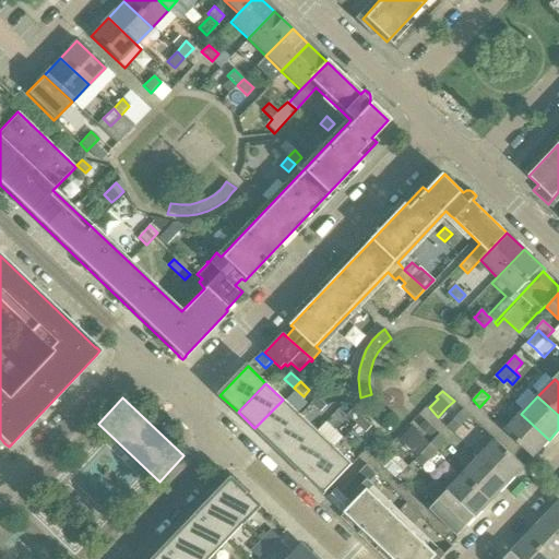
[(311,404),(321,413),(326,406),(317,397),(311,404)]
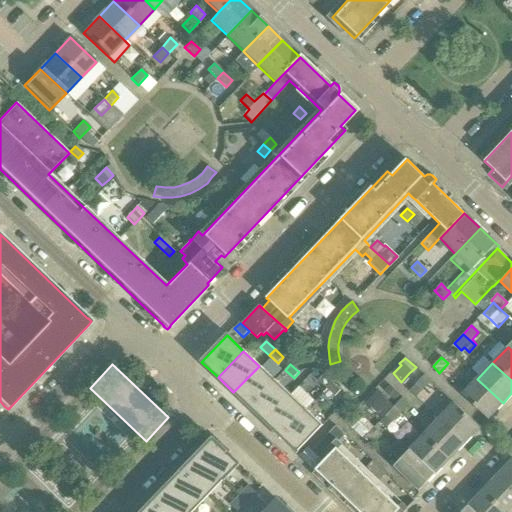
[(233,392),(249,407),(275,380),(259,366),(233,392)]
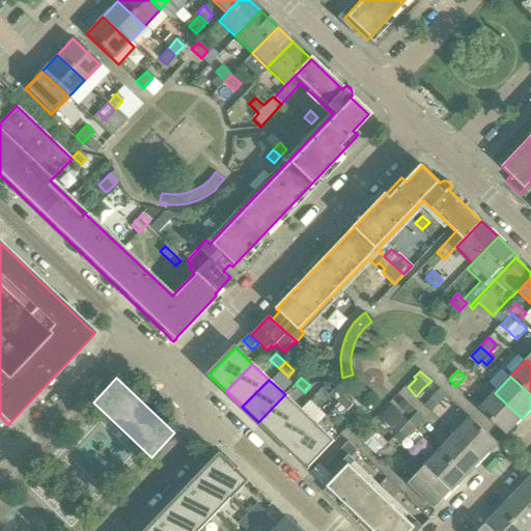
[(330,394),(339,402),(345,396),(336,388),(330,394)]
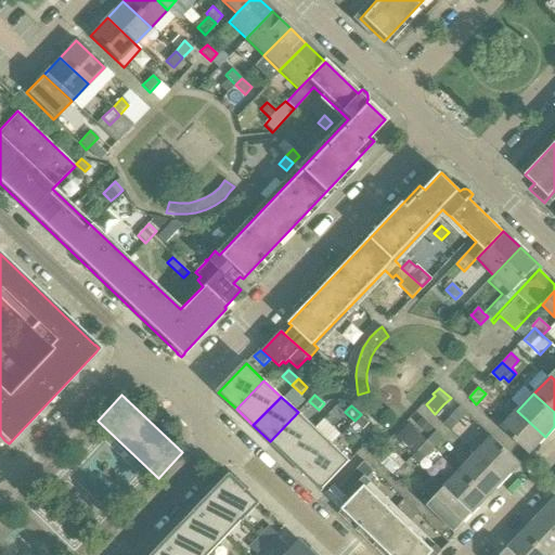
[(467,413),(460,407),(450,416),(457,424),(467,413)]
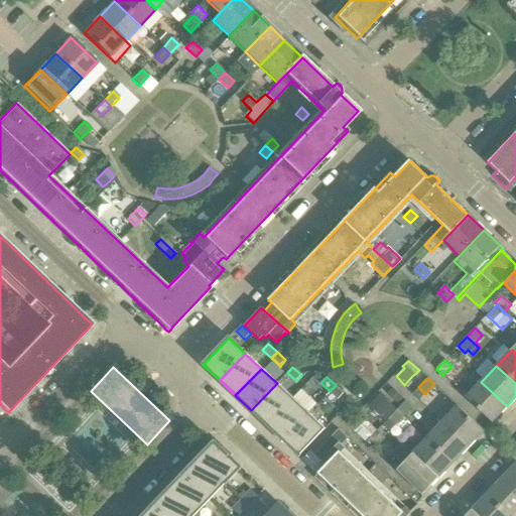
[(492,422),(507,406),(481,382),(466,397),(492,422)]
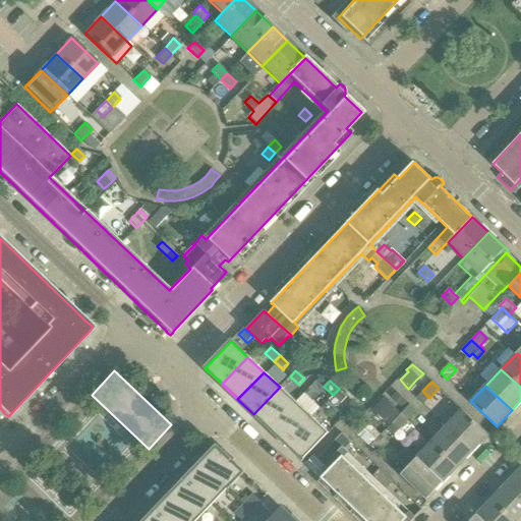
[(253,414),(270,429),(295,402),(280,387),(253,414)]
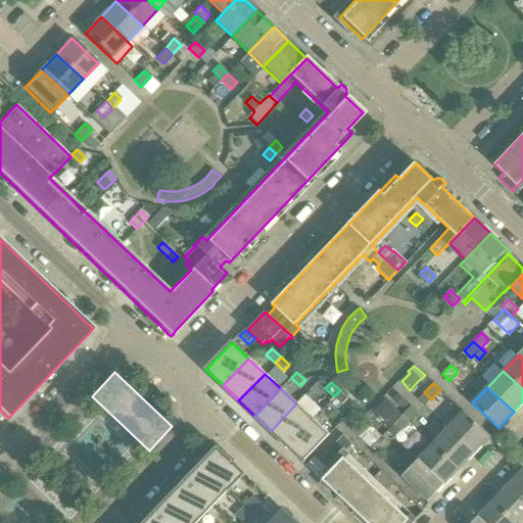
[(334,396),(343,405),(348,398),(340,390),(334,396)]
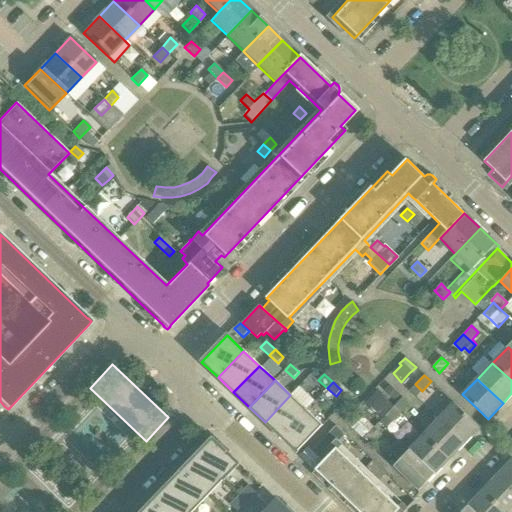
[(265,422),(280,437),(306,410),(290,395),(265,422)]
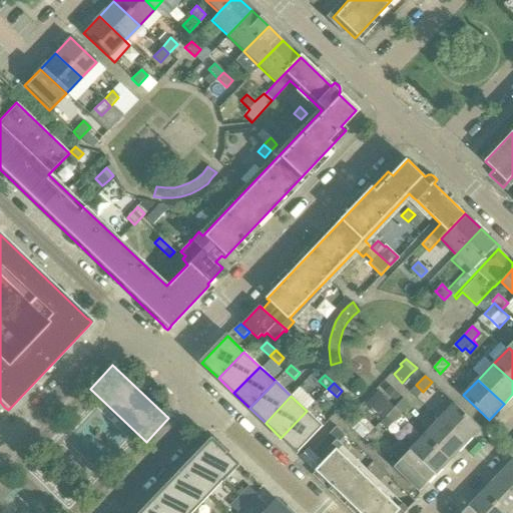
[(404,399),(395,408),(401,414),(410,405),(404,399)]
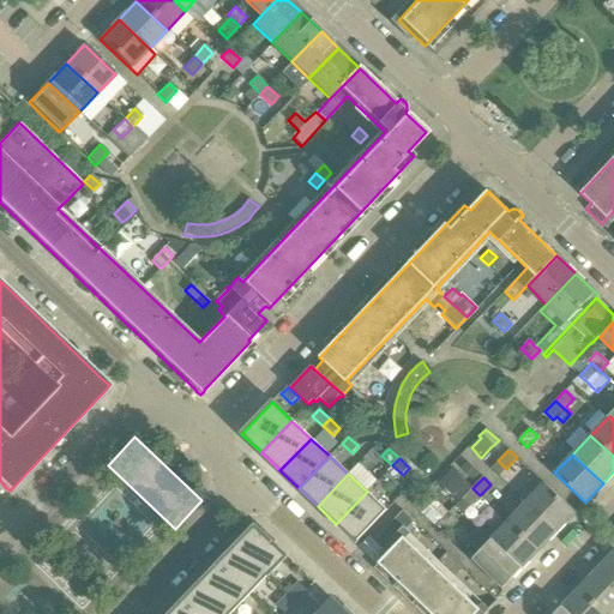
[(545,483),(525,503),(557,531),(576,512),(545,483)]
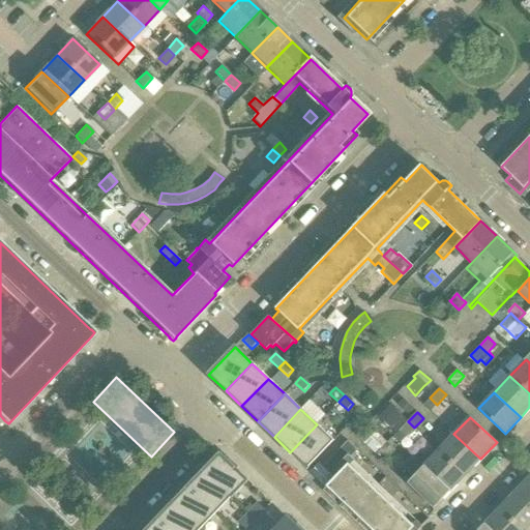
[(414,428),(408,421),(399,431),(406,437),(414,428)]
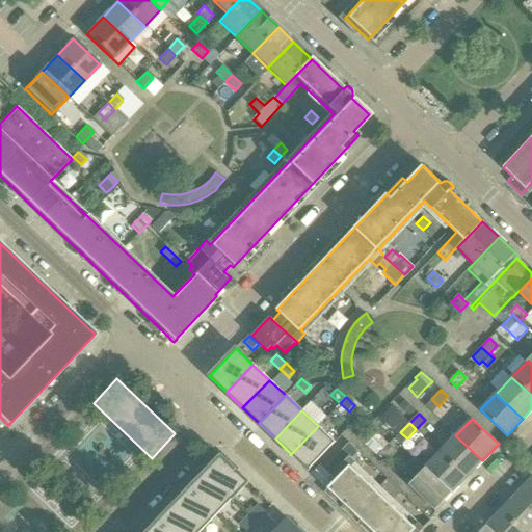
[(318,426),(291,454),(309,471),(335,443),(318,426)]
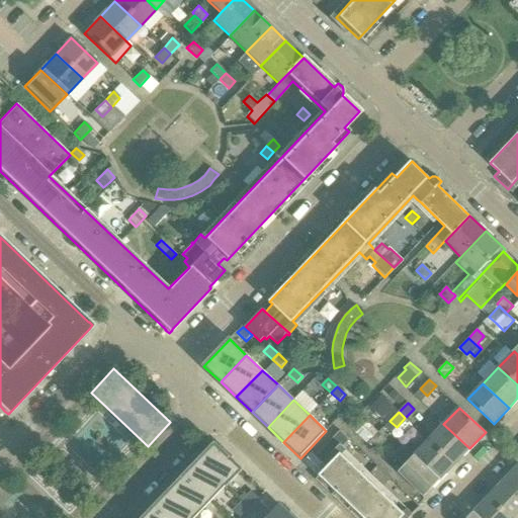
[(443,424),(428,440),(454,464),(469,448),(443,424)]
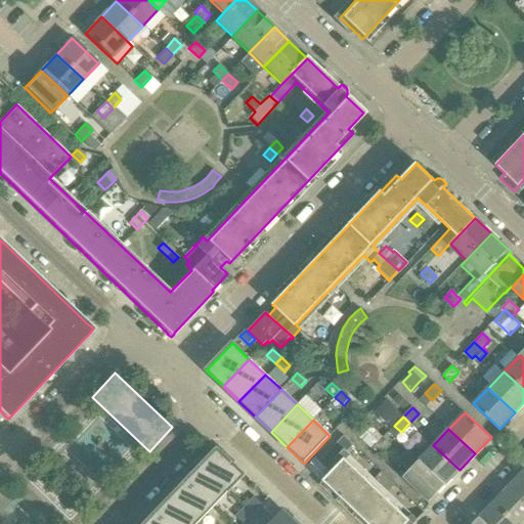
[(307,466),(306,467),(321,482),(322,481),(367,523),(412,523),(417,520),(411,515),(407,519),(378,489),(382,485),(388,478),(381,472),(375,478),(378,481),(374,486),(346,460),(349,455),(346,452),(344,451),(345,450),(347,451),(353,445),(344,436),(318,462),(315,457),(307,466)]
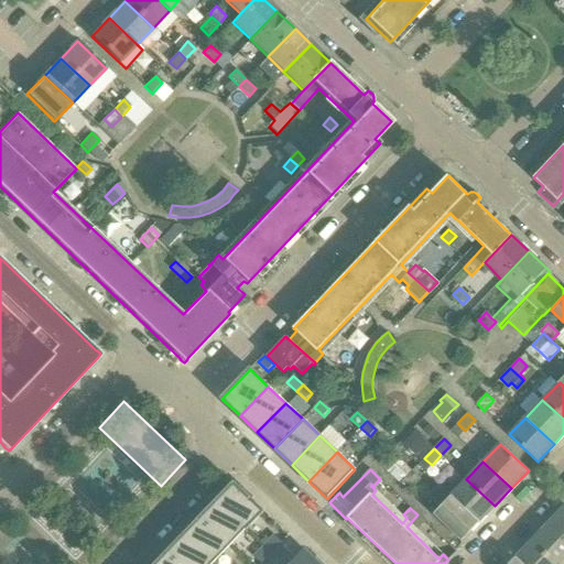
[(412,472),(400,484),(408,490),(420,478),(412,472)]
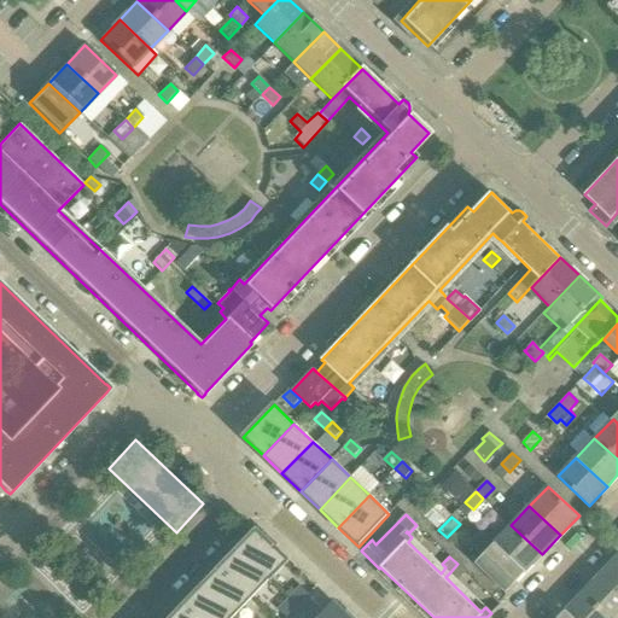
[(417,525),(409,532),(408,534),(412,537),(417,541),(425,532),(417,525)]
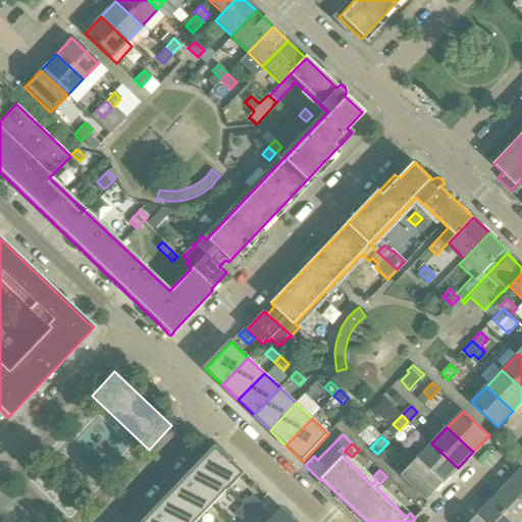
[(431,444),(416,460),(442,484),(458,468),(431,444)]
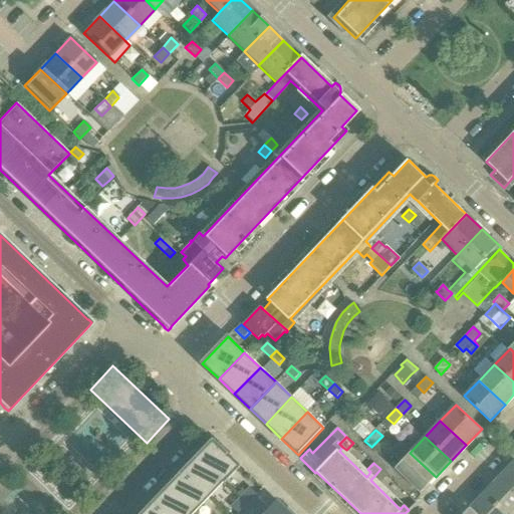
[(213,441),(197,457),(224,483),(240,466),(213,441)]
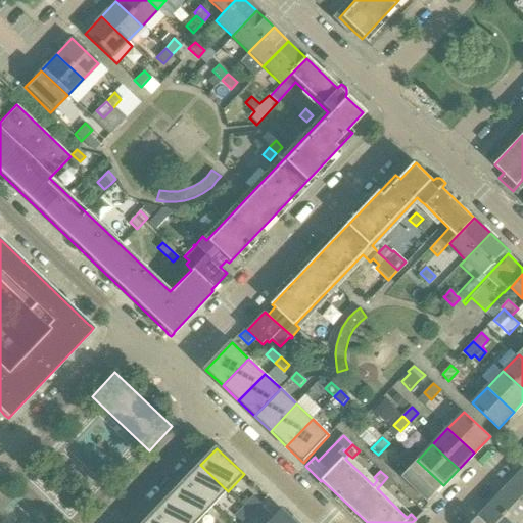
[(443,485),(417,461),(401,477),(428,502),(443,485)]
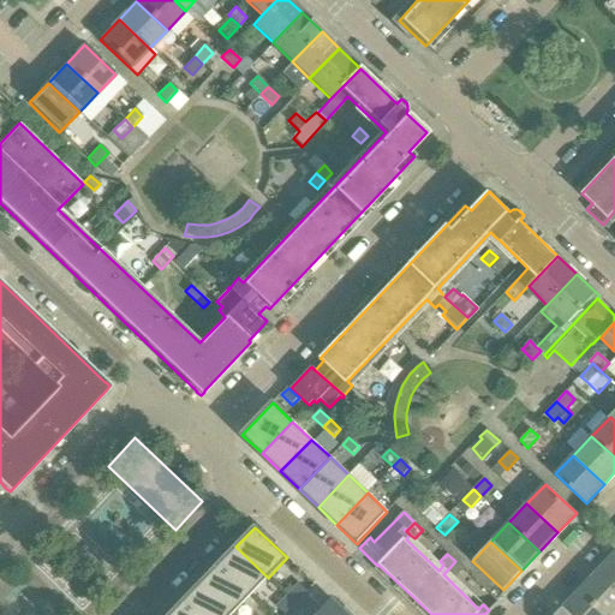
[(236,547),(218,566),(250,596),(268,578),(236,547)]
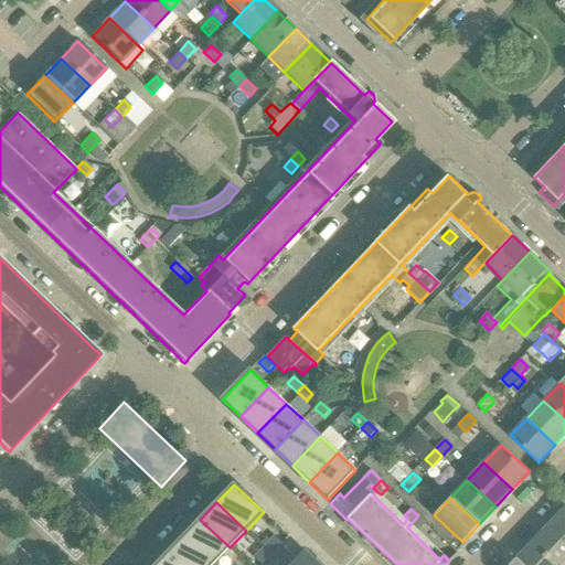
[(564,507),(550,524),(564,539),(564,507)]
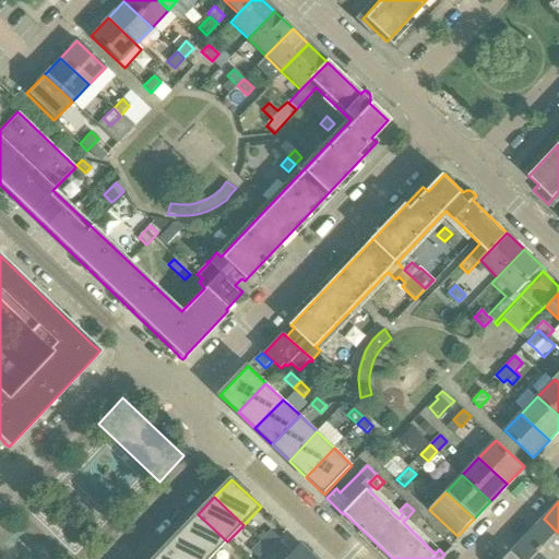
[(414,510),(407,518),(414,524),(421,516),(414,510)]
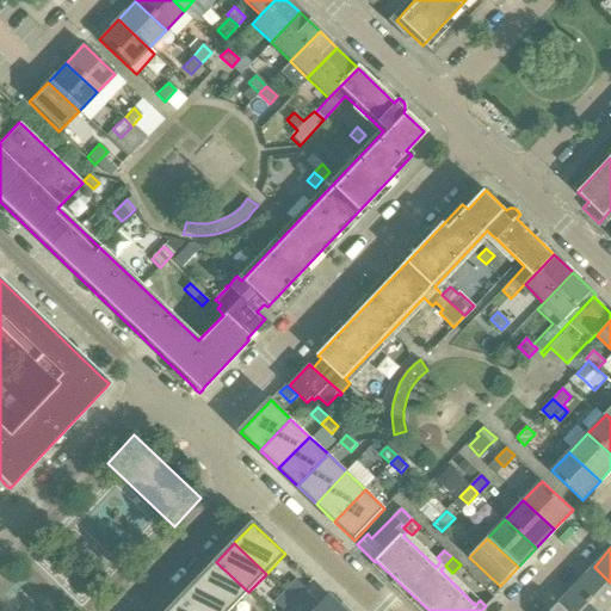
[(216,562),(199,580),(230,610),(248,592),(216,562)]
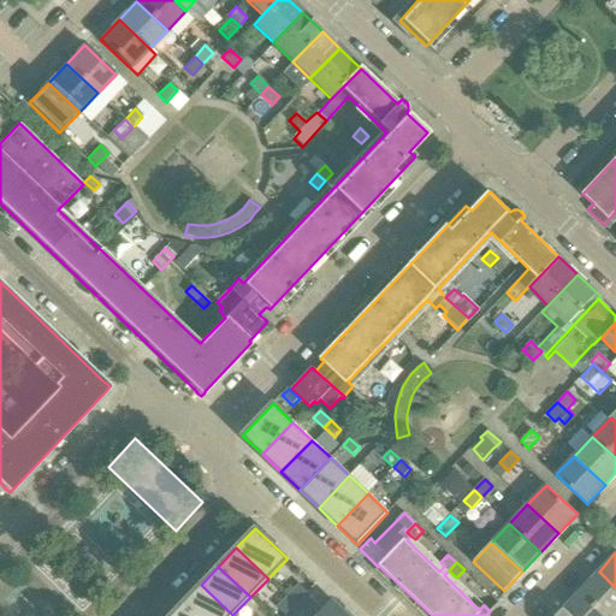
[(615,587),(599,572),(580,591),(606,615),(615,615),(615,587)]
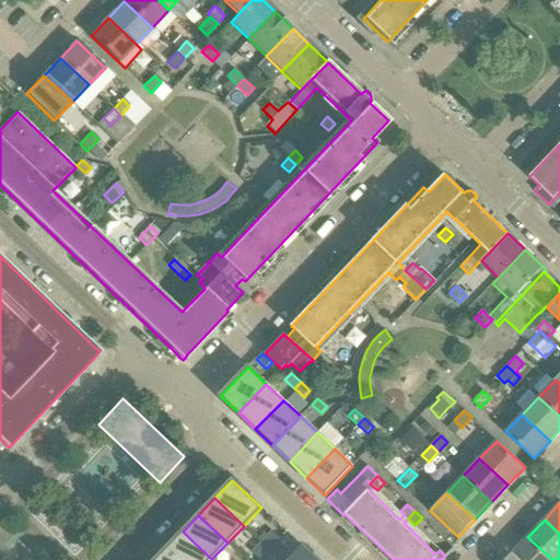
[(183,532),(166,549),(177,559),(211,559),(183,532)]
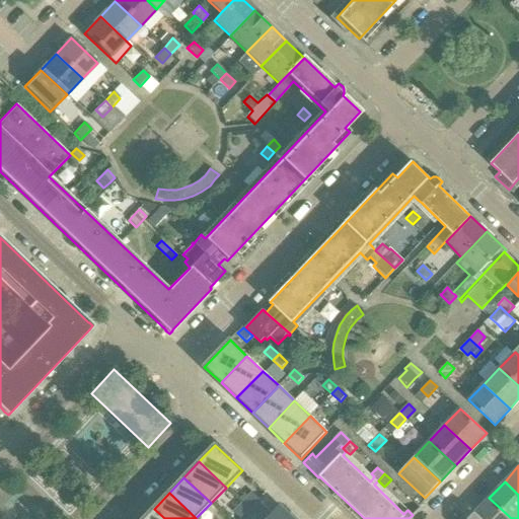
[(244,504),(249,510),(256,503),(258,501),(252,495),(244,504)]
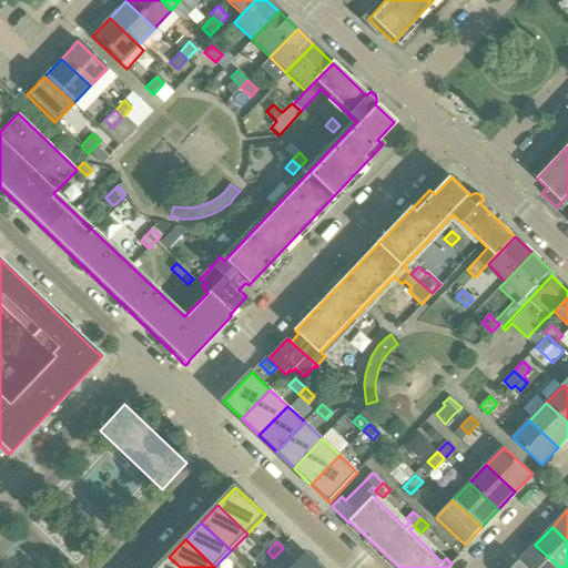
[(559,567),(535,545),(518,563),(525,567),(559,567)]
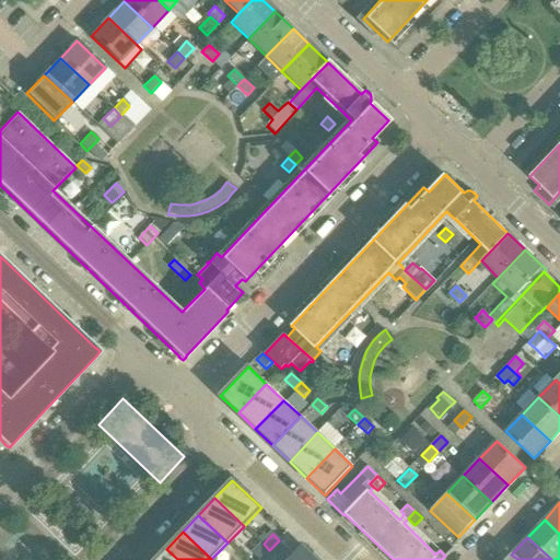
[(269,550),(264,544),(254,553),(260,559),(269,550)]
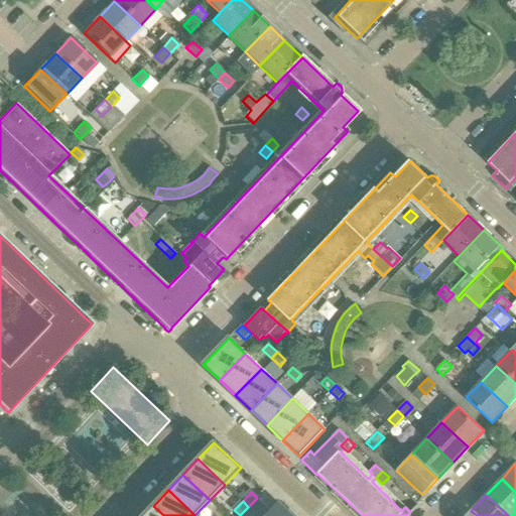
[(267,515),(290,515),(278,504),(269,514),(267,515)]
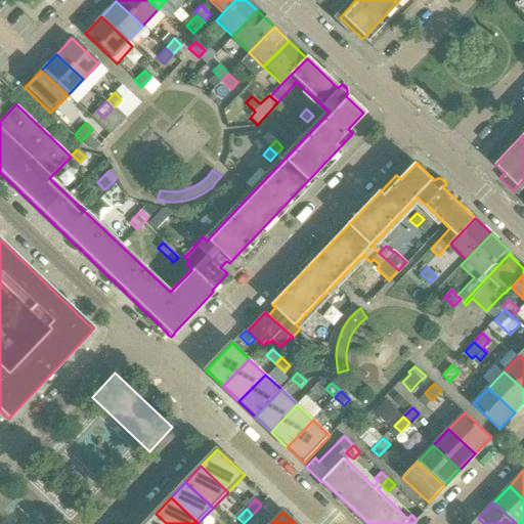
[(166,523),(156,514),(144,523),(166,523)]
